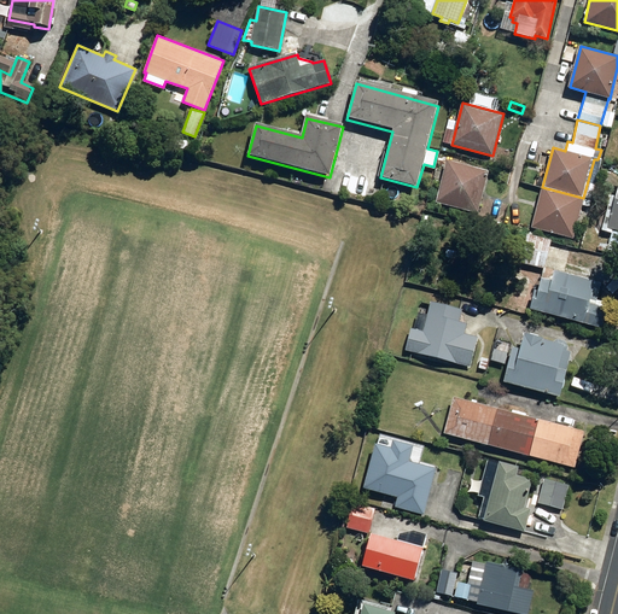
[(436,202),(478,212),(489,171),(445,161),(436,202)]
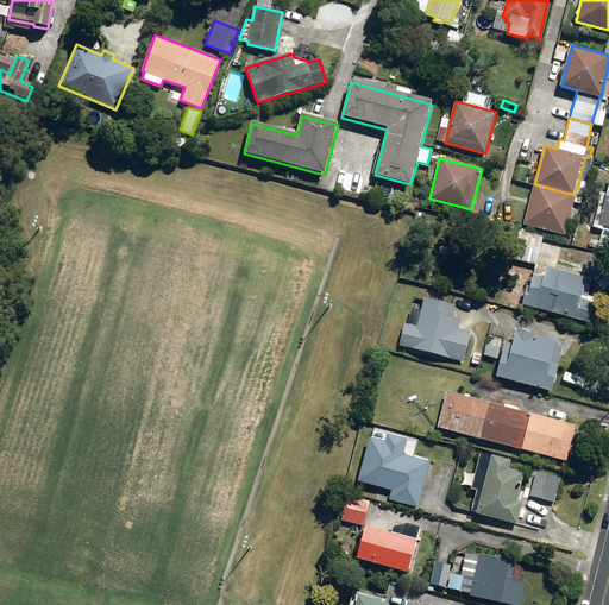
[(534,184),(523,224),(565,234),(575,195),(534,184)]
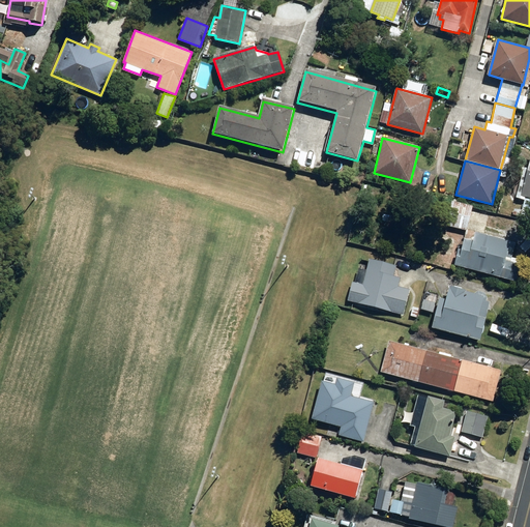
[(520,214),(529,216),(529,167),(529,170),(524,169),(516,197),(524,200),(520,214)]
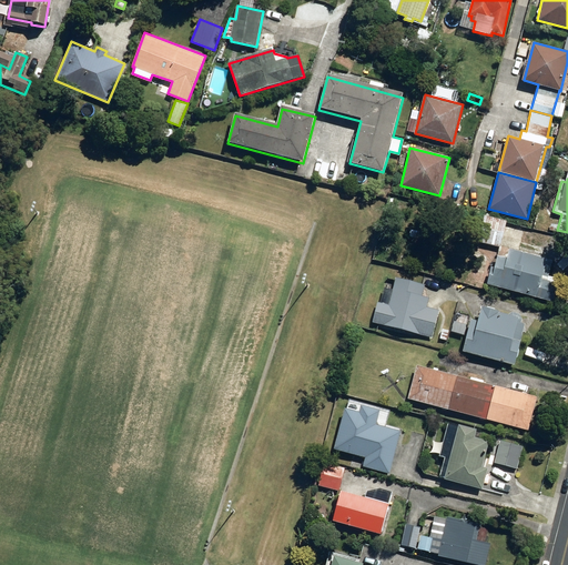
[(478,240),(500,246),(507,221),(484,215),(478,240)]
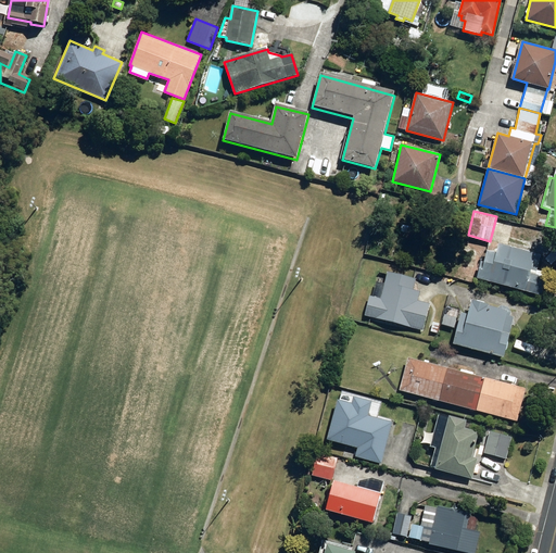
[(477,278),(541,296),(546,274),(536,271),(541,255),(498,244),(496,252),(488,250),(483,262),(481,262),(477,278)]
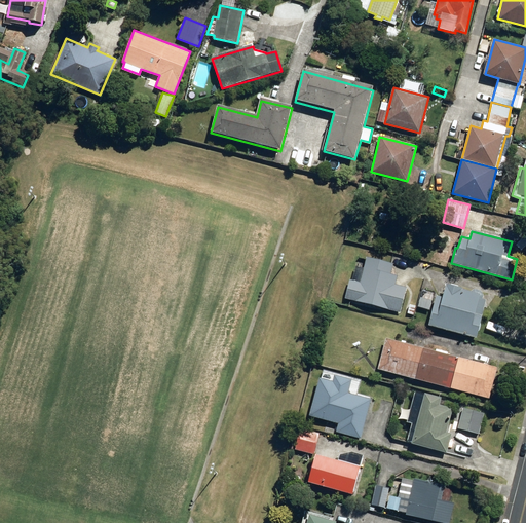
[(343,297),(398,311),(405,287),(392,283),(395,274),(388,273),(391,263),(365,256),(359,282),(347,278),(343,297)]
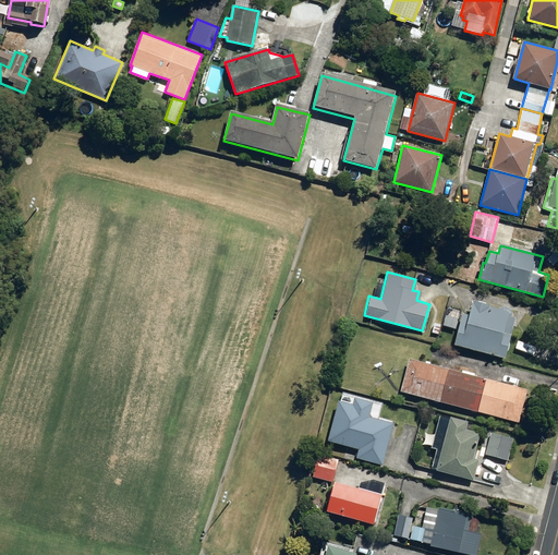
[(473,302),(470,314),(463,313),(455,345),(506,358),(517,317),(512,316),(512,313),(510,308),(504,306),(499,309),(486,305),(486,303),(477,301),(476,303),(473,302)]
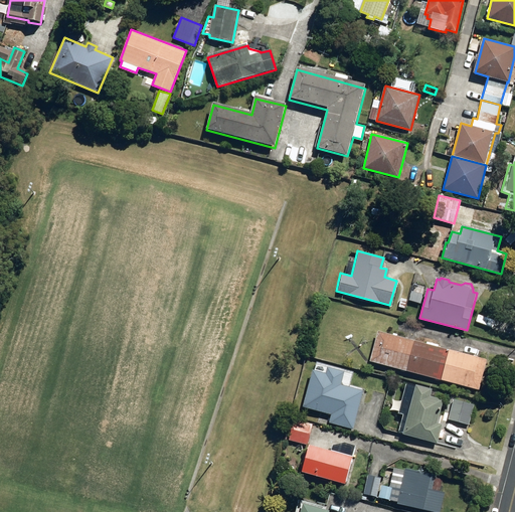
[(368,359),(405,368),(413,338),(376,328),(368,359)]
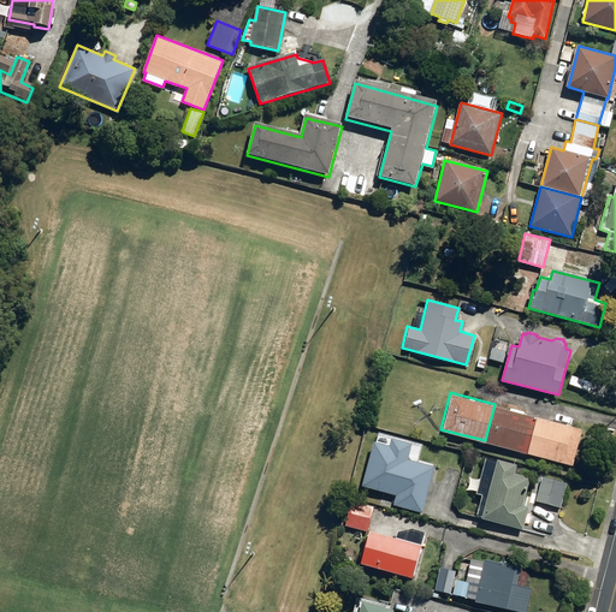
[(509,408),(495,404),(485,440),(527,451),(537,415),(522,411),(523,409),(509,405),(509,408)]
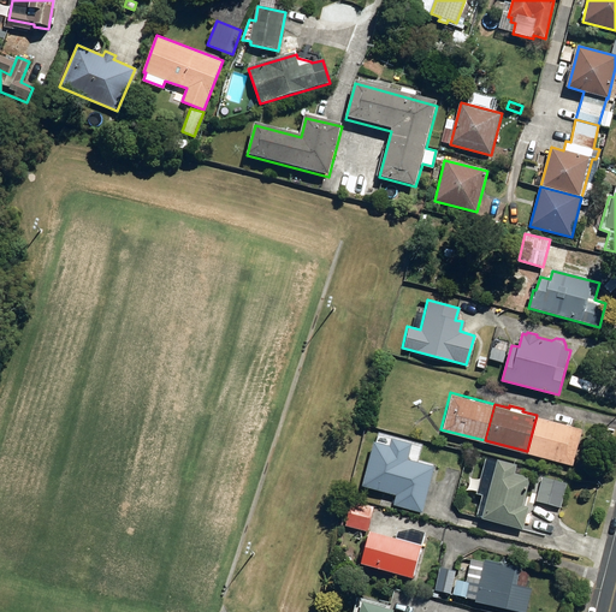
[(581,427),(537,415),(527,451),(572,463),(581,427)]
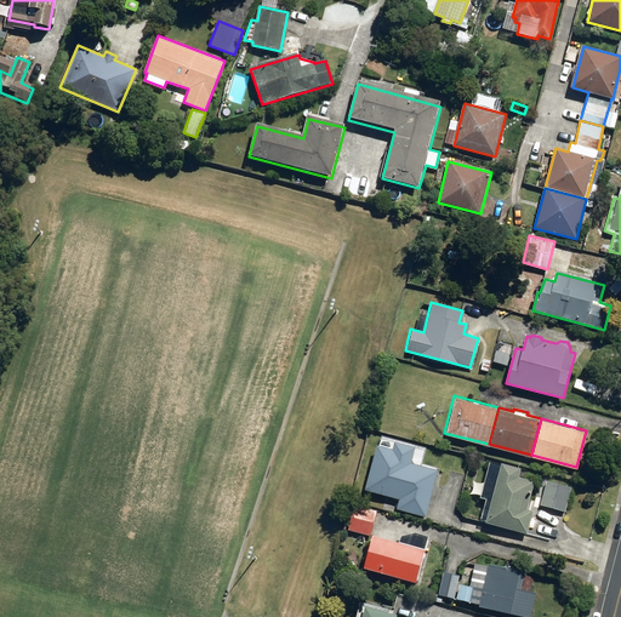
[(478,527),(480,520),(525,531),(531,509),(525,507),(533,479),(517,475),(519,467),(500,461),(499,464),(488,461),(478,495),(484,496),(480,513),(455,507),(451,523),(477,530),(478,527)]
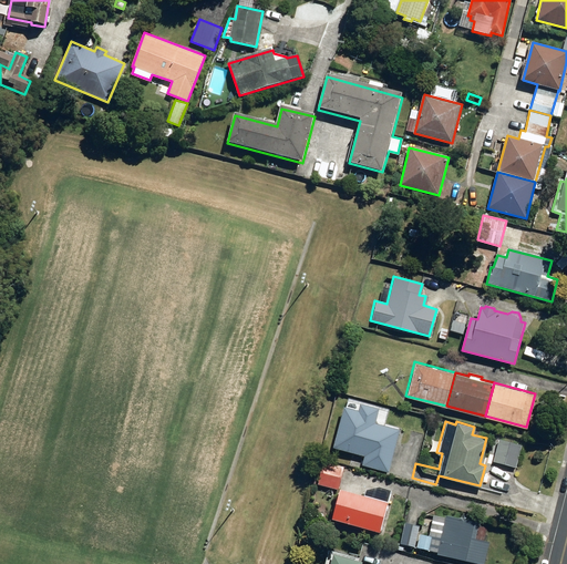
[(493,460),(515,465),(522,443),(498,438),(493,460)]
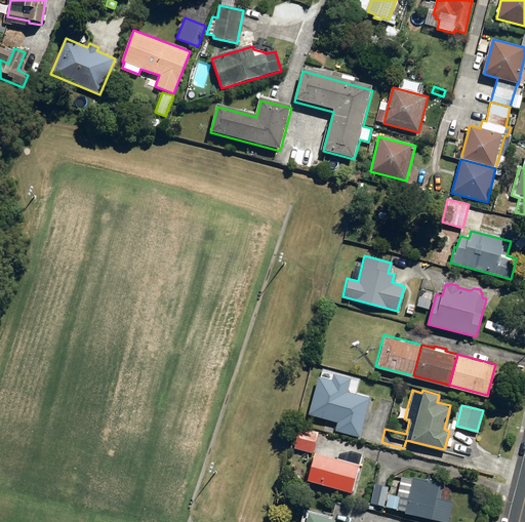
[(346,427),(355,429),(357,423),(348,420),(346,427)]
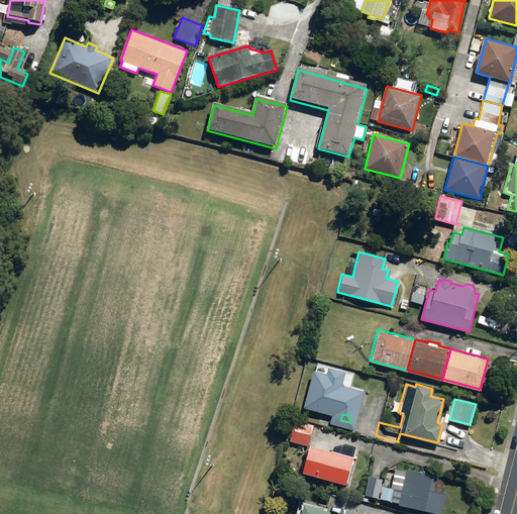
[(289,440),(308,444),(313,424),(294,419),(289,440)]
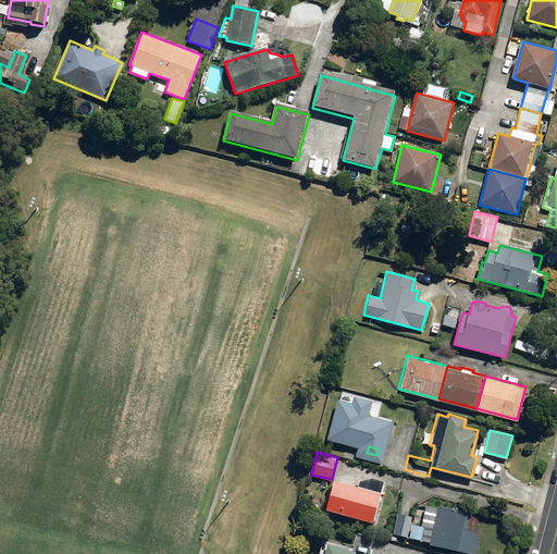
[(325,509),(372,521),(380,492),(376,491),(378,485),(357,480),(356,485),(333,480),(325,509)]
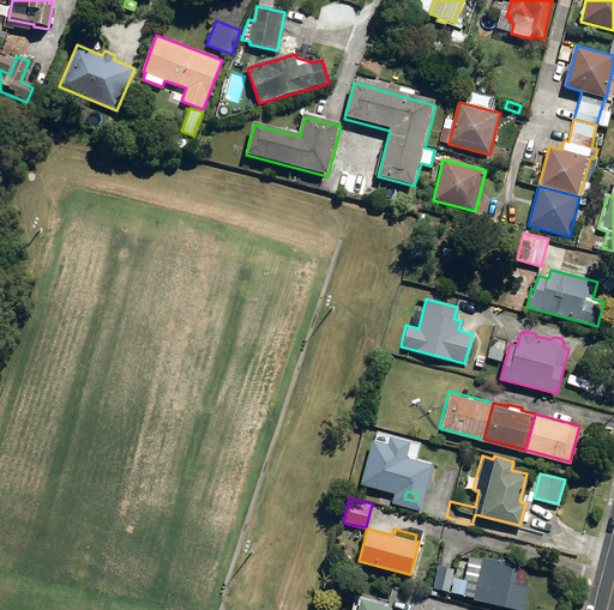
[(473,596),(473,598),(524,609),(529,584),(513,580),(517,563),(481,556),(481,559),(468,555),(464,578),(453,575),(450,590),(463,592),(463,593),(473,596)]
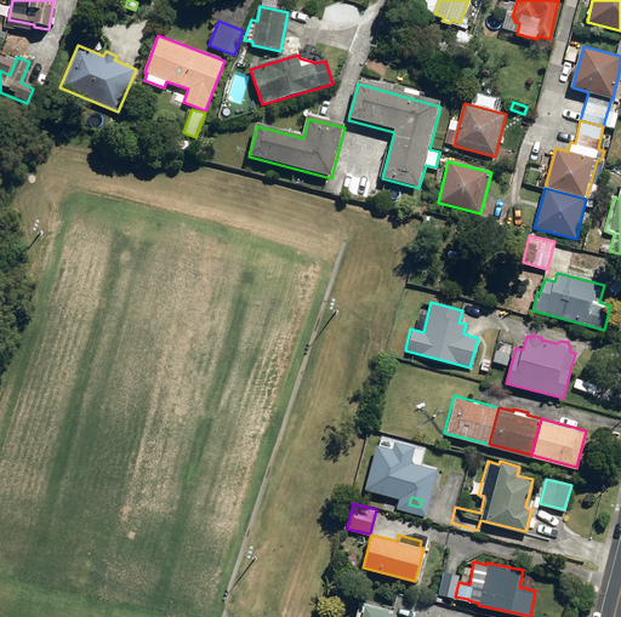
[(454,595),(459,573),(443,570),(437,593),(454,595)]
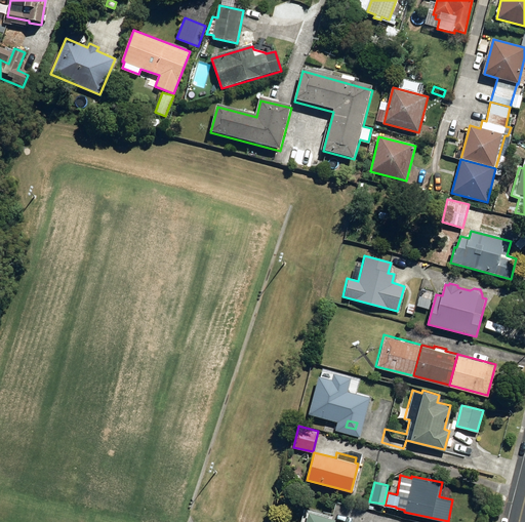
[(333,521),(334,519),(309,512),(305,521),(333,521)]
